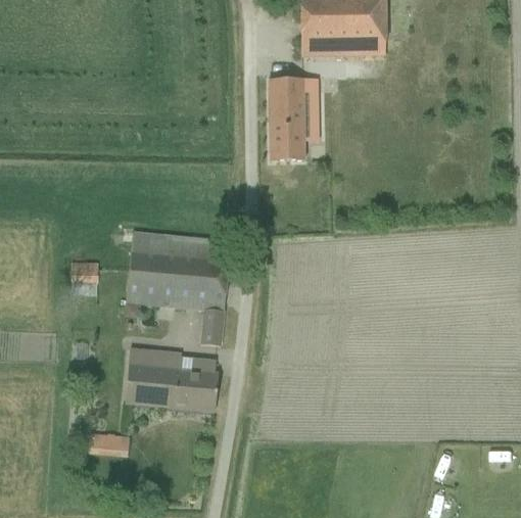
[(300,0),(301,54),(322,53),(385,52),(383,0),(300,0)]
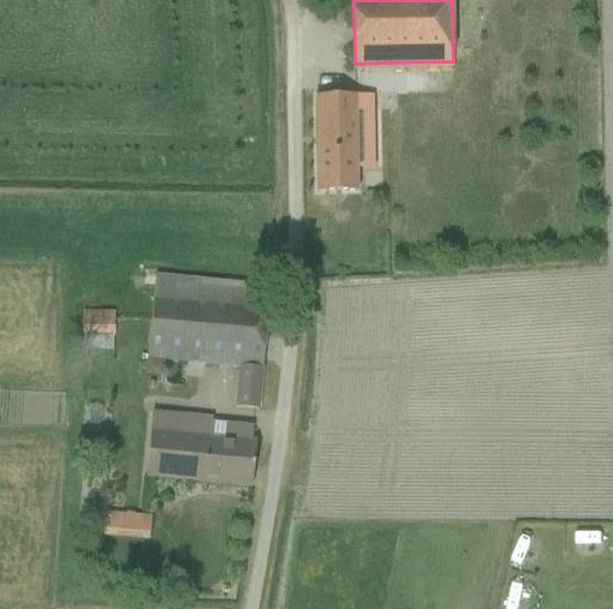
[(358,187),(357,91),(316,91),(317,187),(358,187)]
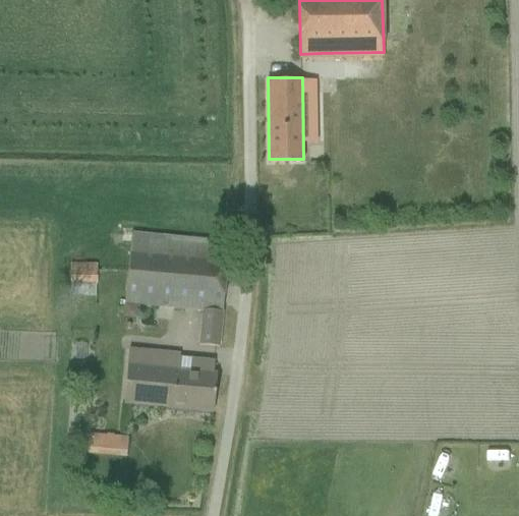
[(199,341),(220,343),(230,239),(133,230),(132,242),(130,242),(125,300),(203,307),(199,341)]
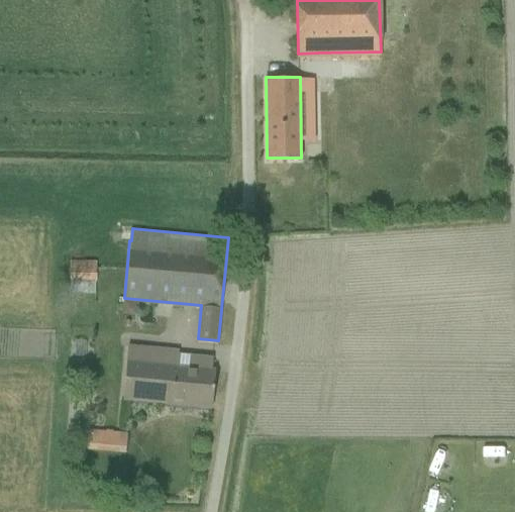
[(96,289),(96,278),(97,278),(97,265),(70,265),(70,278),(73,278),(73,288),(96,289)]
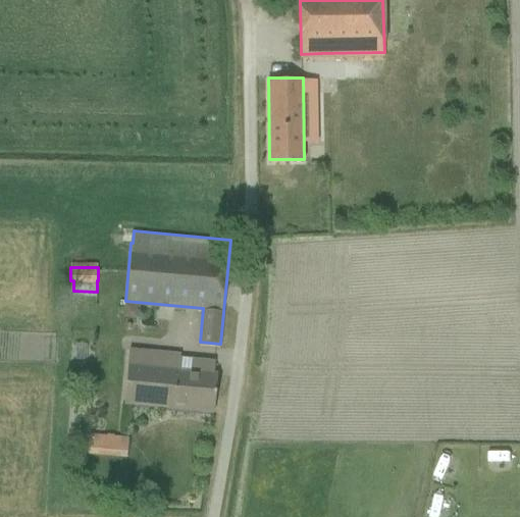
[(124,400),(214,409),(217,372),(213,371),(215,359),(180,355),(182,350),(130,345),(124,400)]
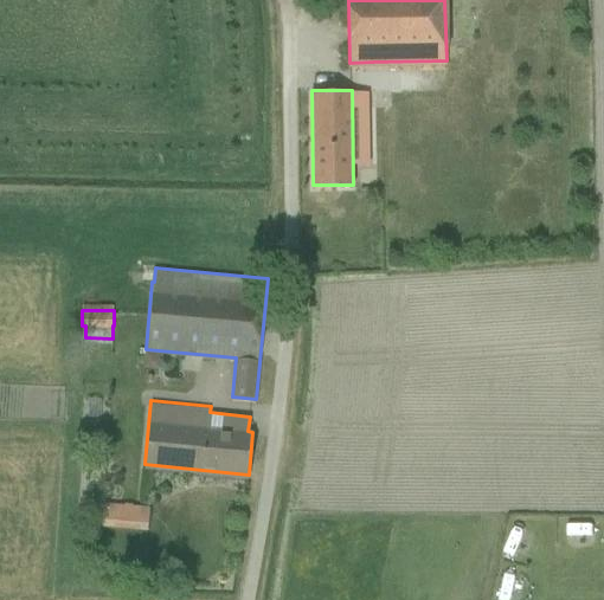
[(147,505),(104,502),(102,522),(146,527),(147,505)]
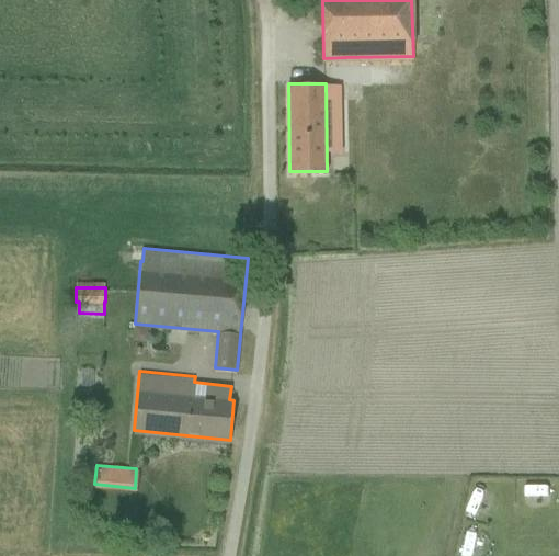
[(524,481),(527,505),(551,501),(548,478),(524,481)]
